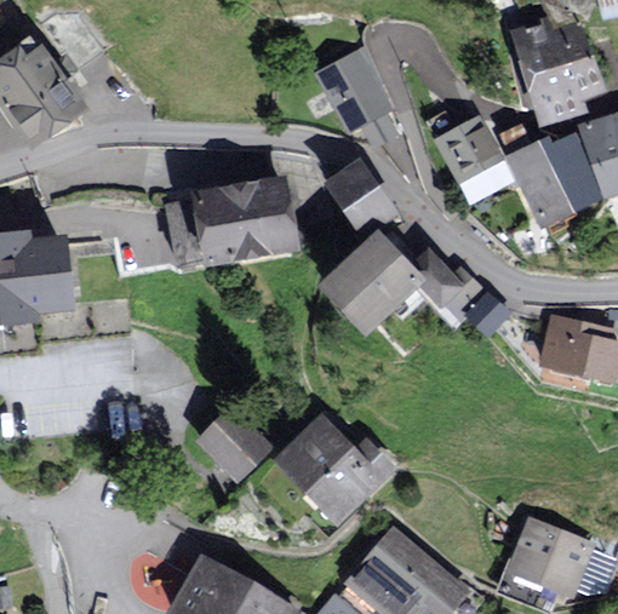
[(617,13),(617,0),(596,0),(601,18),(617,13)]
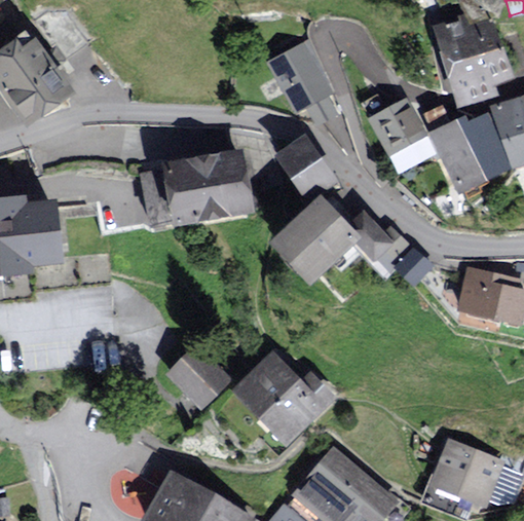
[(492,10),(433,26),(450,90),(510,75),(492,10)]
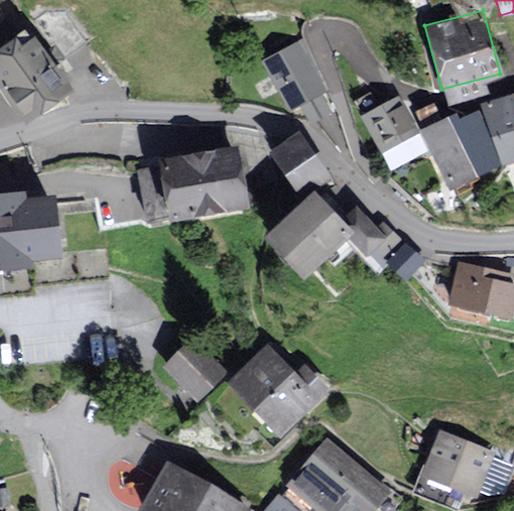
[(28,30),(0,48),(0,99),(15,121),(67,88),(28,30)]
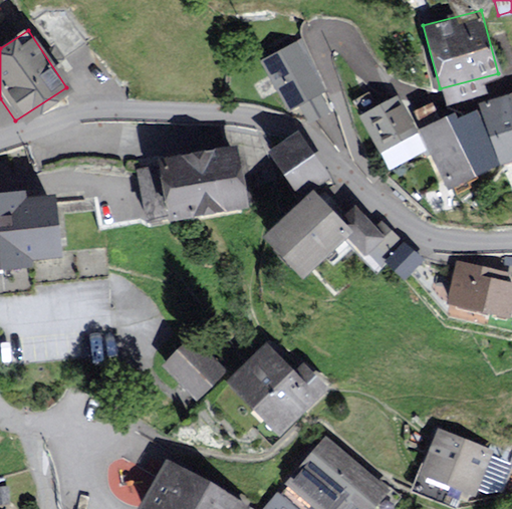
[(297,39),(262,59),(288,105),(297,99),(308,118),(329,107),(321,92),(325,90),(297,39)]
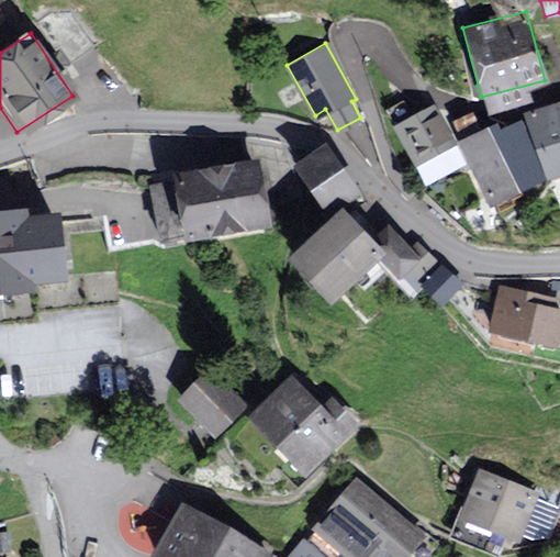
[(559,100),(519,112),(546,177),(559,171),(559,100)]
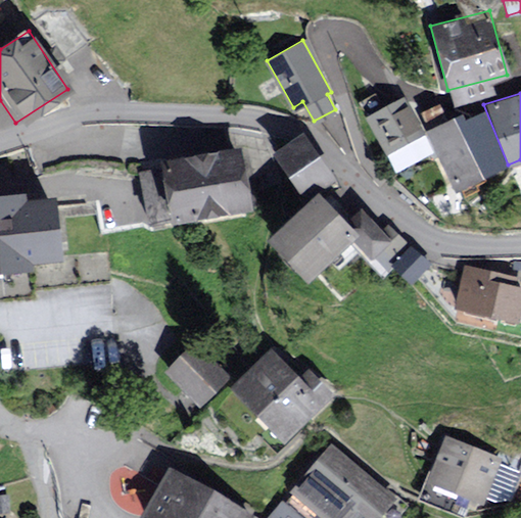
[(406,94),(367,113),(396,170),(432,150),(423,129),(406,94)]
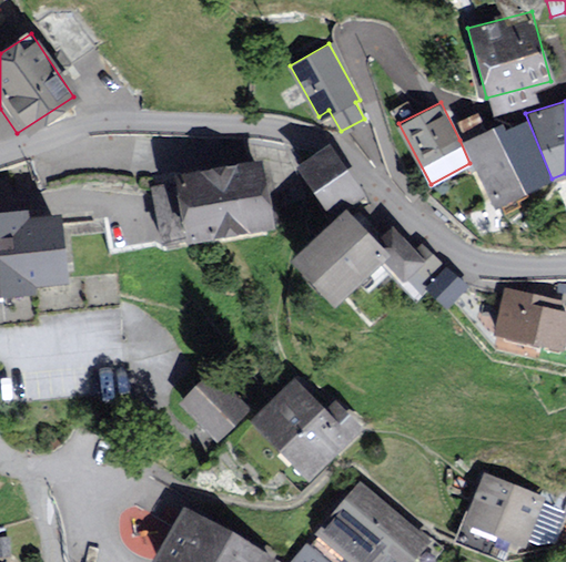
[(525,113),(460,140),(470,163),(489,210),(554,183),(552,179),(525,113)]
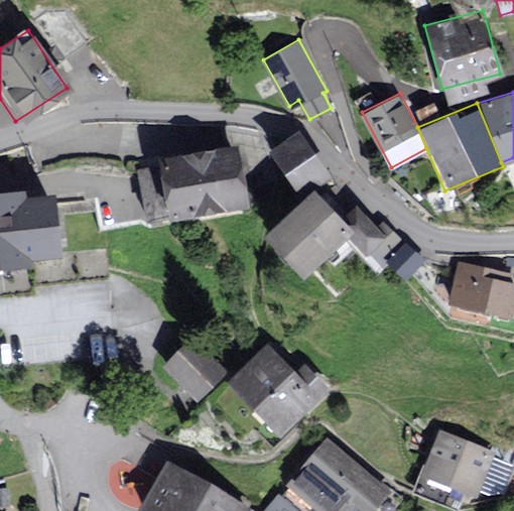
[(297,131),(267,152),(302,203),(314,190),(332,180),(297,131)]
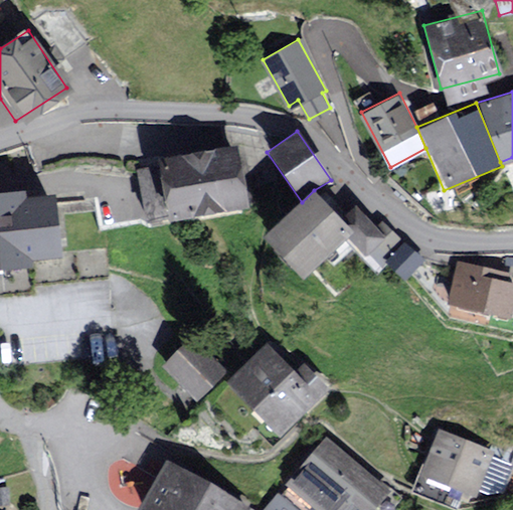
[(238,145),(162,159),(174,226),(251,212),(238,145)]
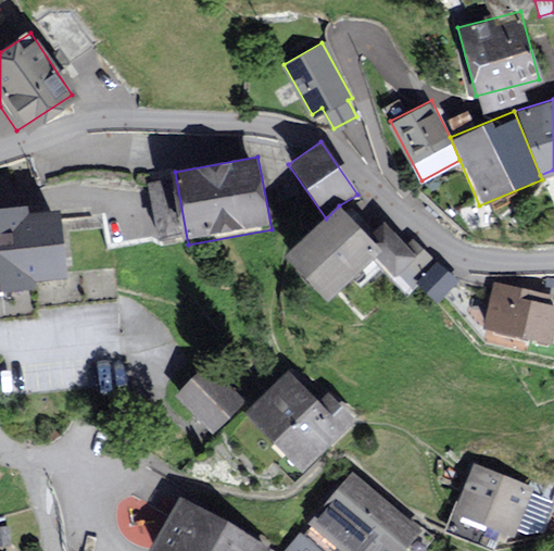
[(54,198),(0,203),(0,276),(62,270),(54,198)]
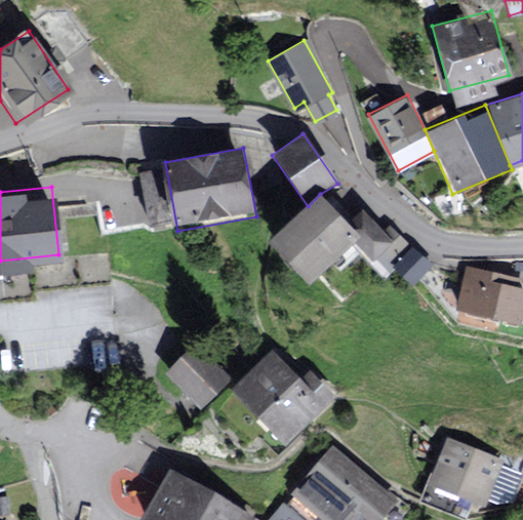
[(350,221),(320,194),(308,206),(266,248),(309,290),(353,247),(364,235),(350,221)]
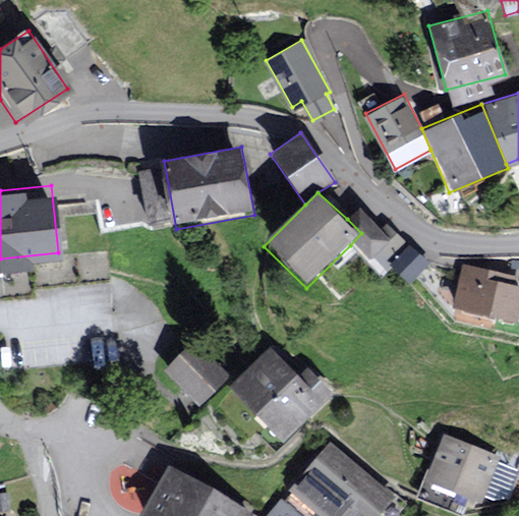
[(358,208),(347,219),(361,233),(350,245),(367,262),(372,256),(383,267),(409,239),(389,220),(380,229),(358,208)]
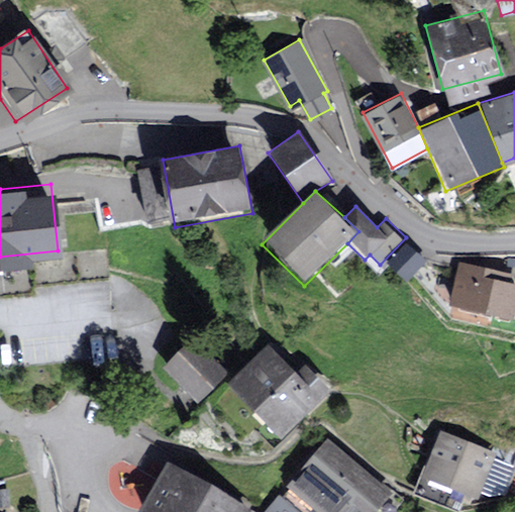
[(409,240),(386,266),(406,283),(428,258),(409,240)]
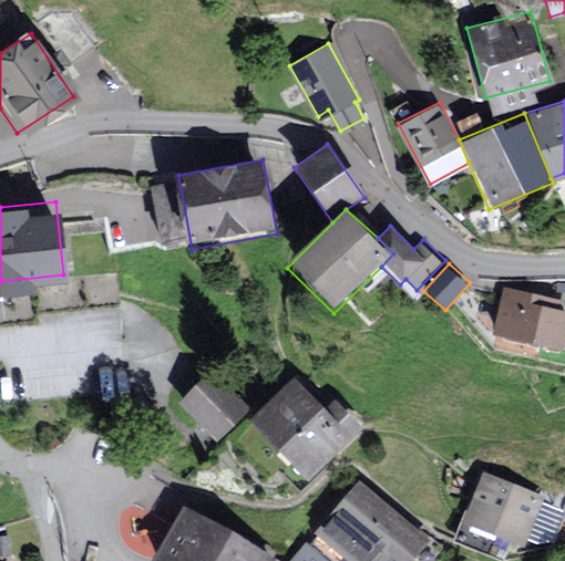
[(561,297),(502,284),(492,334),(561,347),(564,323),(564,309),(558,308),(561,297)]
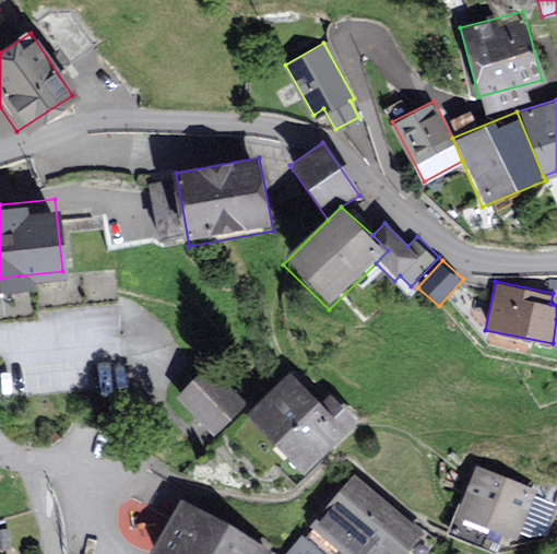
[(210,362),(175,395),(212,436),(250,403),(210,362)]
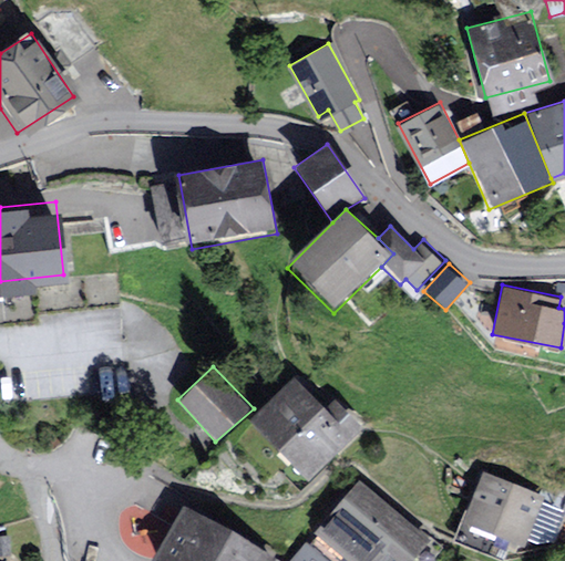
[(322,408),(293,376),(247,418),(306,482),(363,430),(334,398),(322,408)]
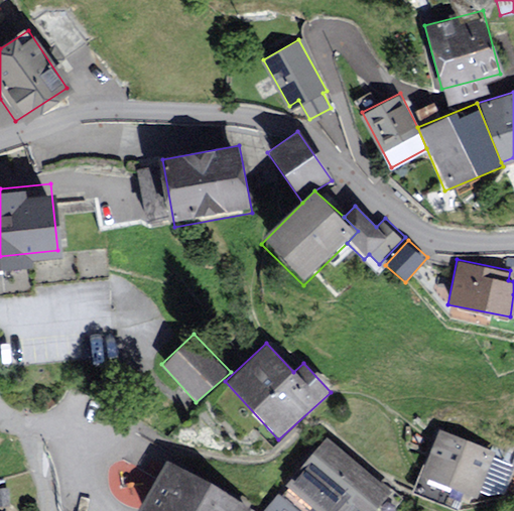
[(441,432),(422,483),(477,504),(496,453),(441,432)]
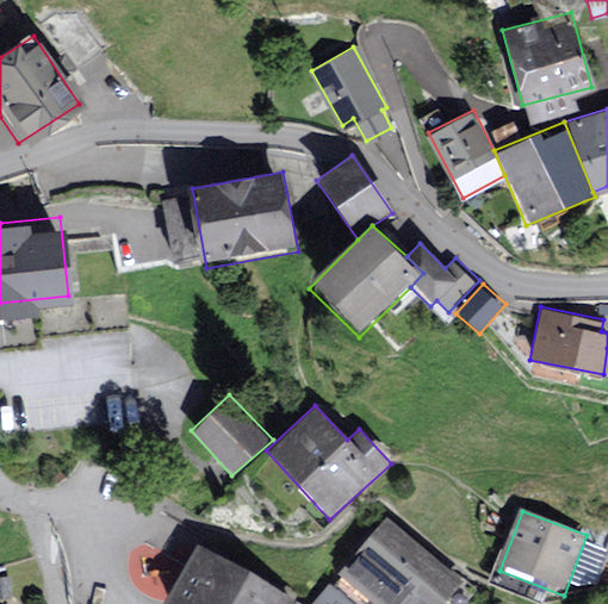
[(311,603),(399,603),(415,586),(434,602),(457,577),(386,516),(311,603)]
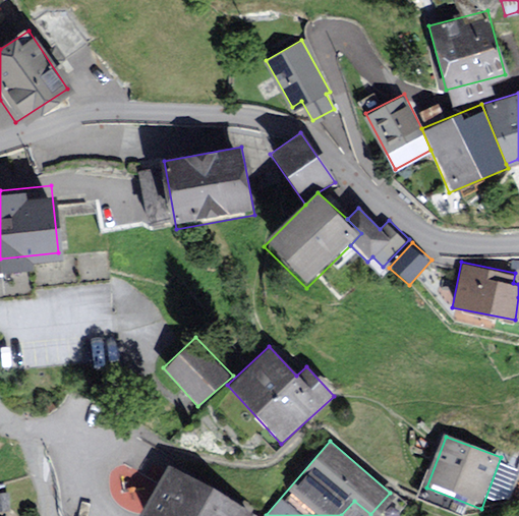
[(246,515),(249,513),(170,469),(147,511),(155,515),(246,515)]
